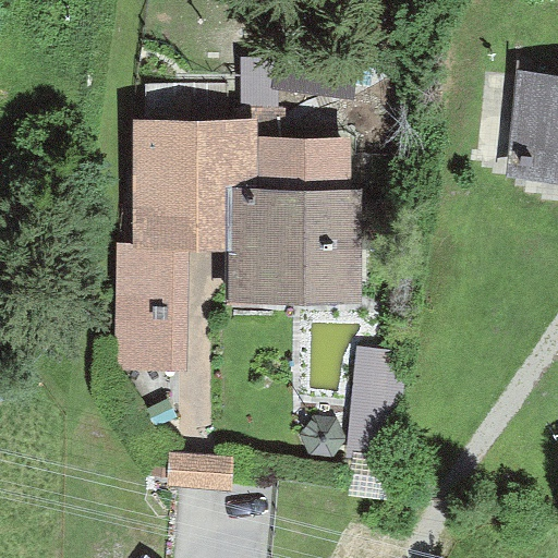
[(557,181),(557,75),(519,71),(508,177),(557,181)]
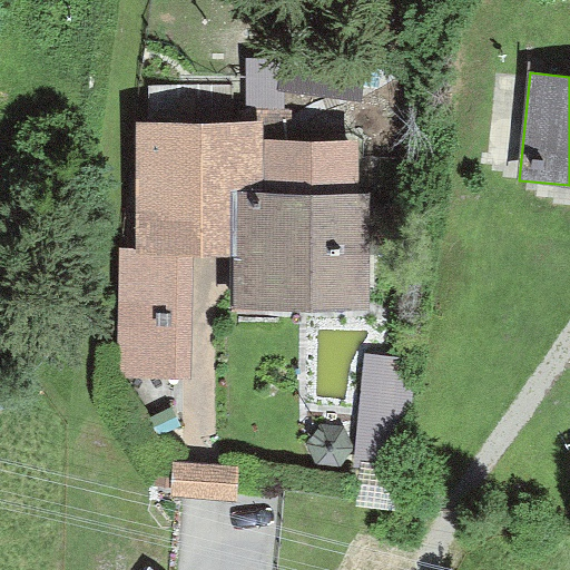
[(265,118),(130,117),(130,257),(190,257),(231,256),(231,193),(265,193),(265,137),(265,118)]
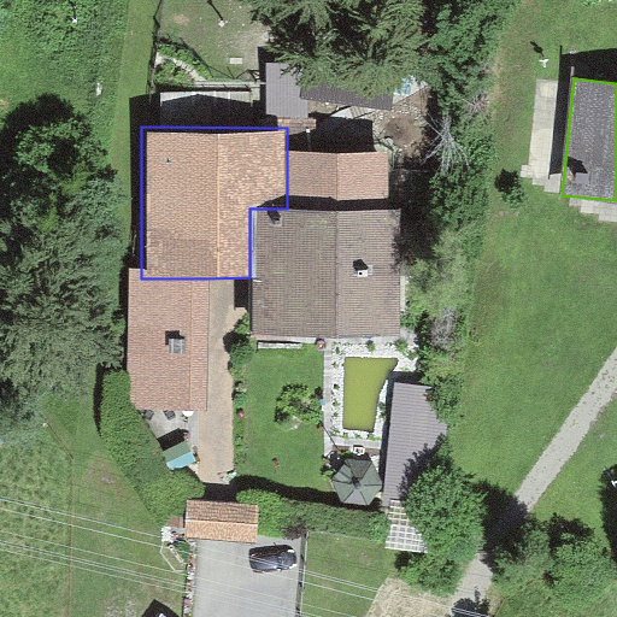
[(389,148),(287,148),(287,209),(389,209),(389,148)]
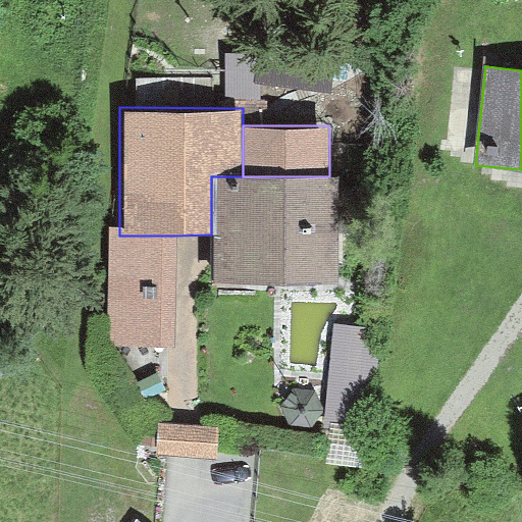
[(243,176),(211,176),(211,235),(211,283),(340,283),(340,176),(329,176),(243,176)]
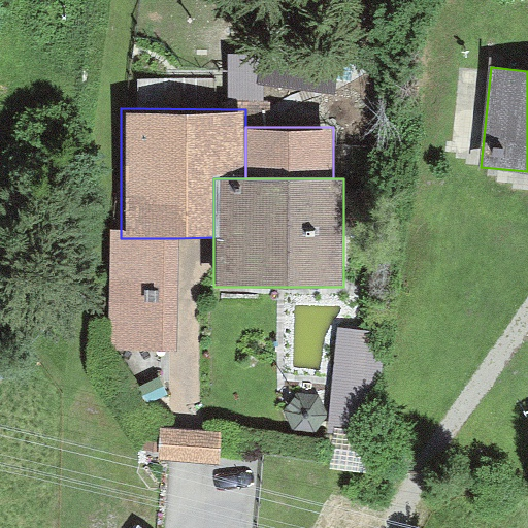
[(176,351),(176,238),(121,238),(110,238),(110,351),(176,351)]
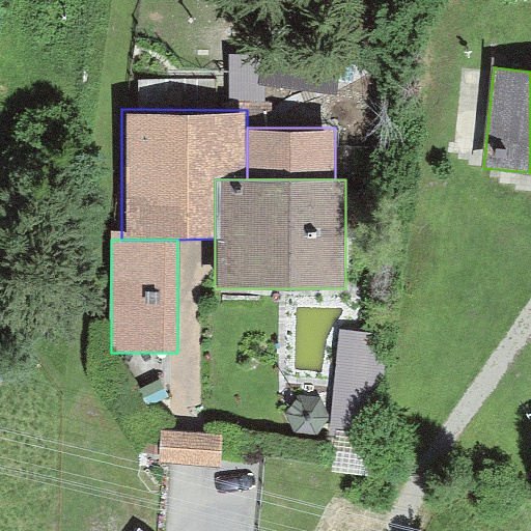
[(343,428),(373,431),(382,343),(352,340),(343,428)]
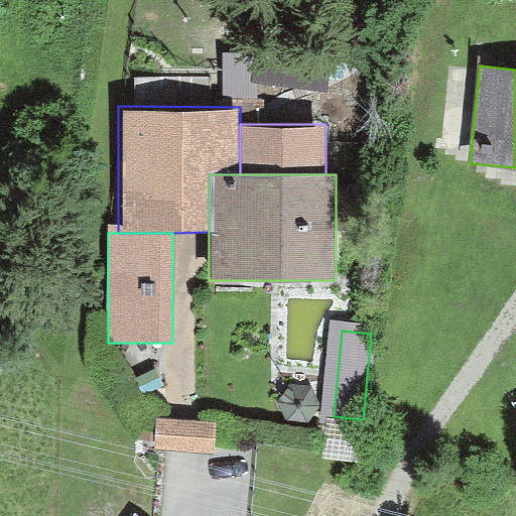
[(289,386),(278,401),(286,419),(305,421),(316,405),(308,388),(289,386)]
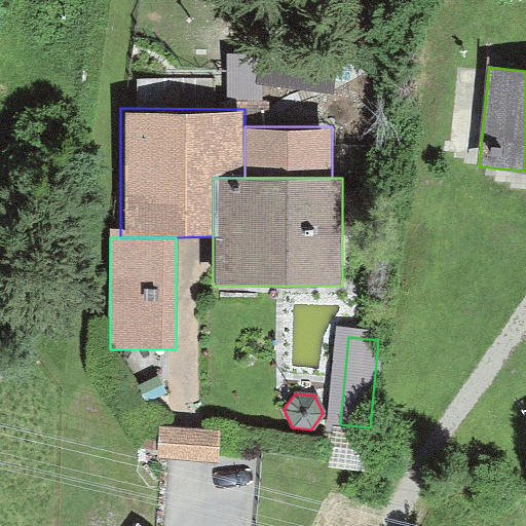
[(156,454),(217,460),(220,430),(160,423),(156,454)]
